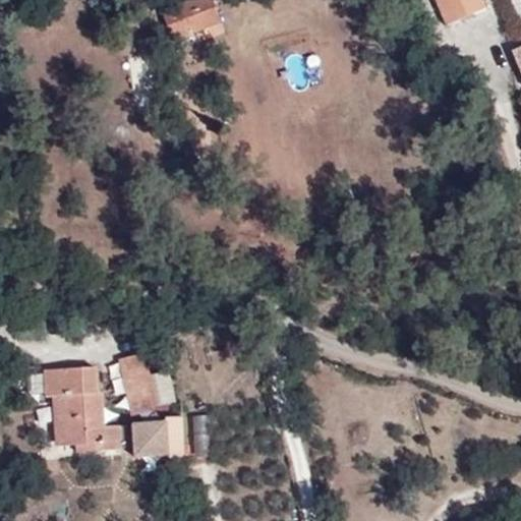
[(212,0),(190,0),(162,11),(173,42),(221,22),(212,0)]
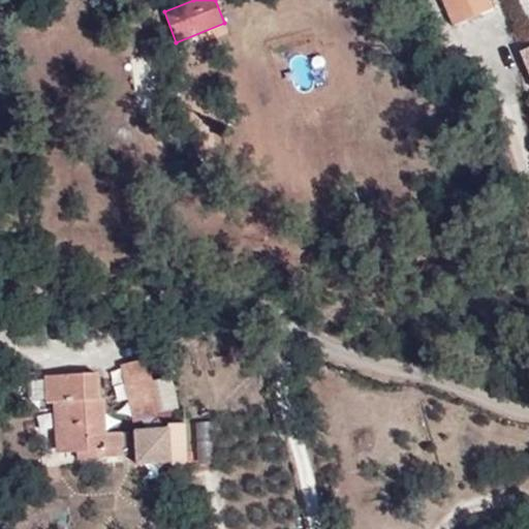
[(495,8),(491,0),(443,0),(456,25),(495,8)]
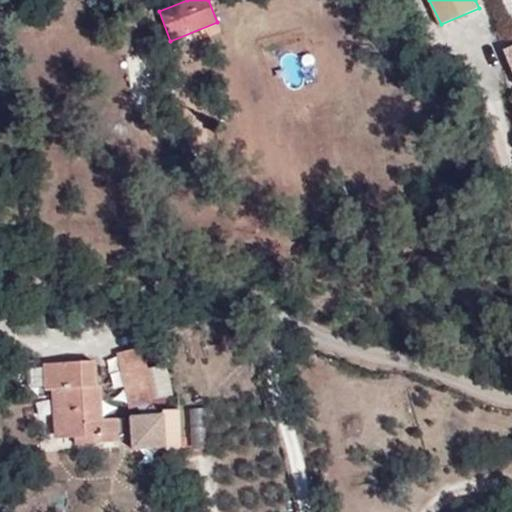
[(511,62),(511,43),(501,48),(508,64),(511,62)]
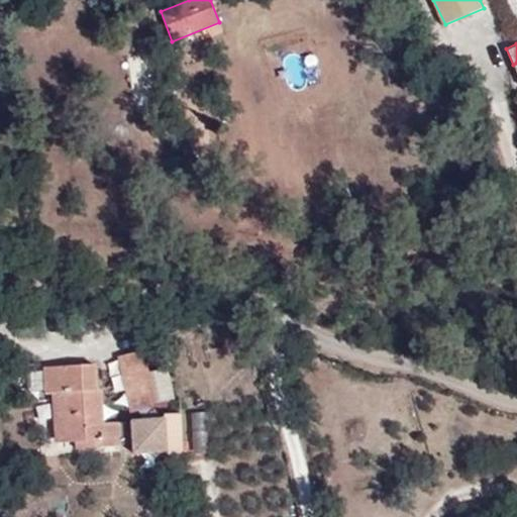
[(122,382),(149,376),(143,350),(116,357),(122,382)]
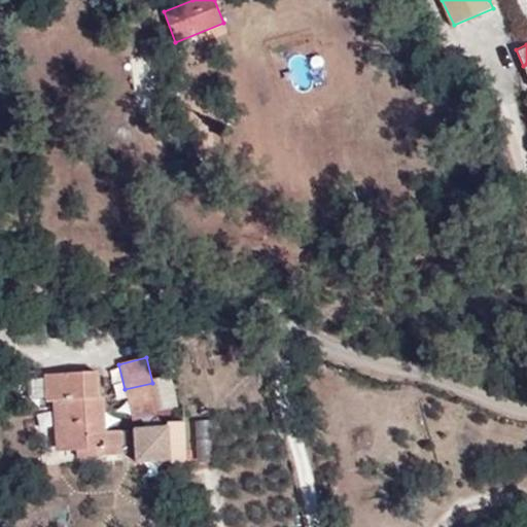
[(60,402),(62,451),(78,450),(79,457),(123,455),(121,431),(106,431),(105,399),(98,400),(97,372),(45,375),(46,402),(54,402),(60,402)]
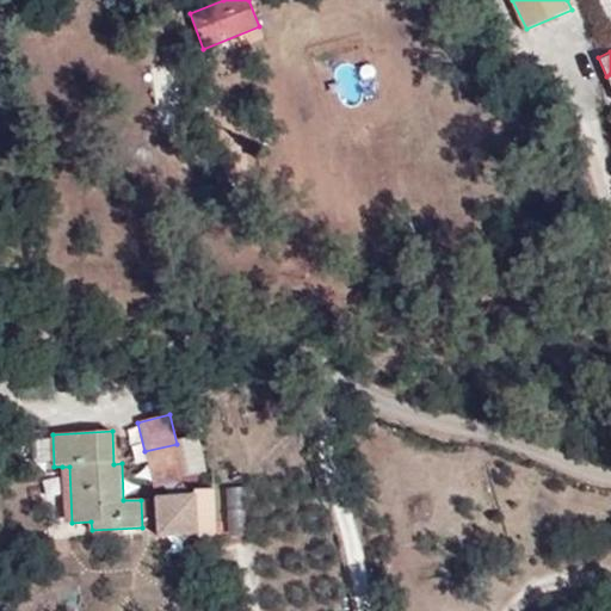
[(185,480),(177,444),(144,451),(153,487),(185,480)]
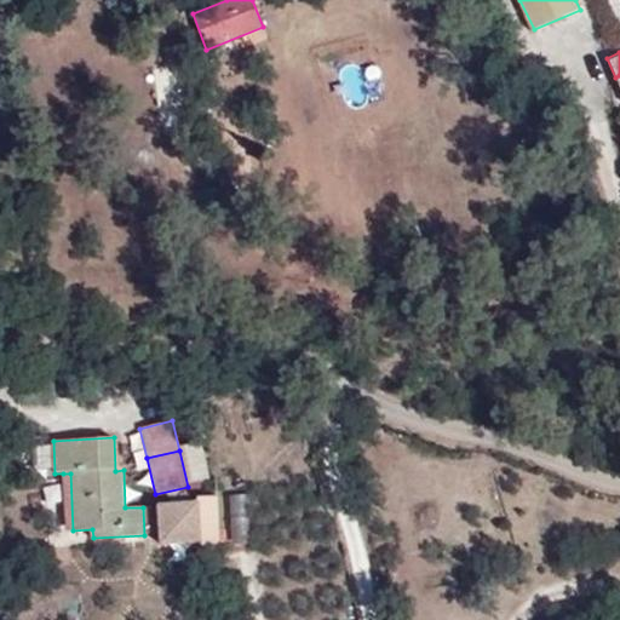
[(67,532),(73,530),(70,474),(63,474),(67,532)]
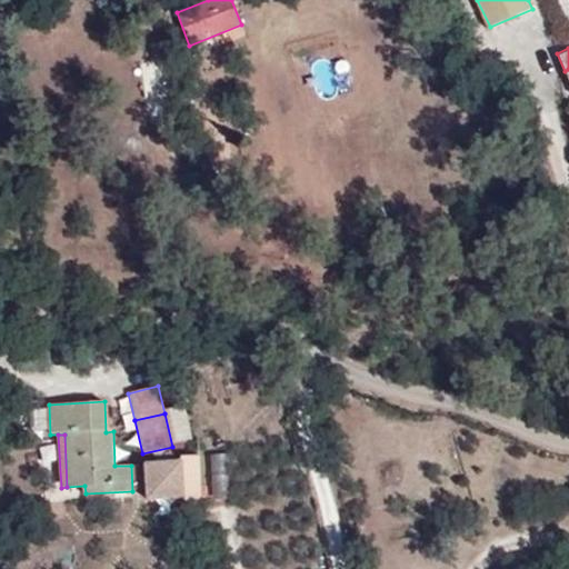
[(182,463),(146,465),(148,503),(185,502),(182,463)]
